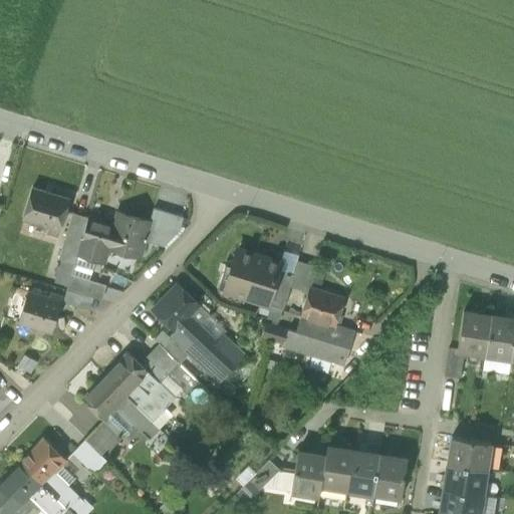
[(49,225),(61,228),(70,199),(33,187),(23,218),(49,226),(49,225)]
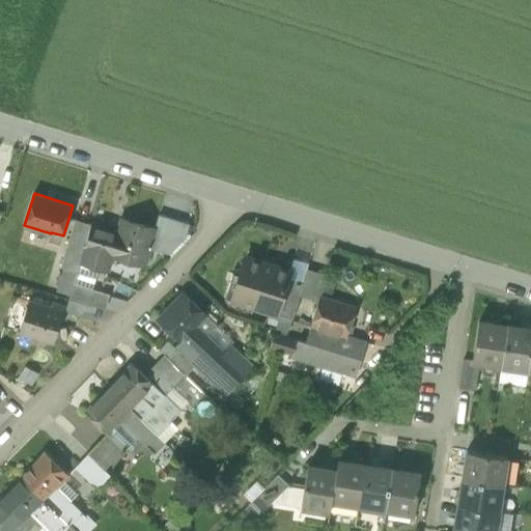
[(155,230),(149,249),(168,255),(186,238),(189,225),(159,216),(155,230)]
